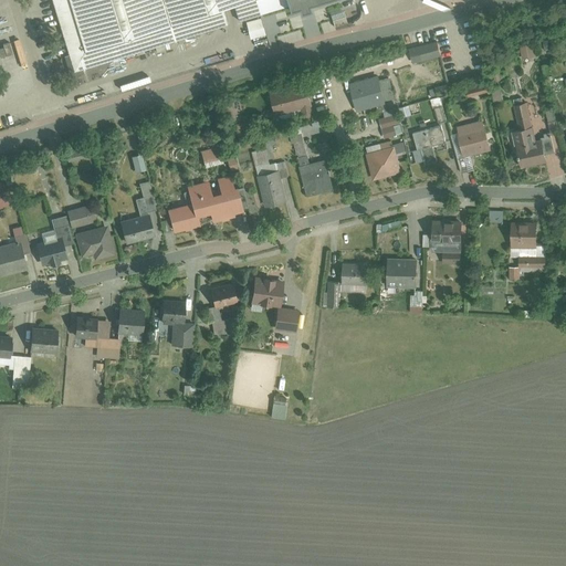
[(241,24),(266,18),(260,0),(53,0),(76,76),(230,29),(226,16),(238,12),(241,24)]
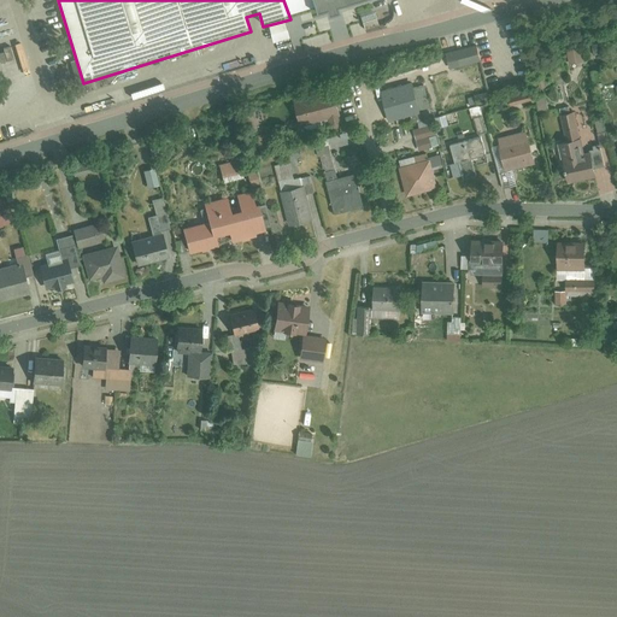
[(283,0),(291,19),(352,0),(382,0),(385,4),(395,0),(283,0)]
